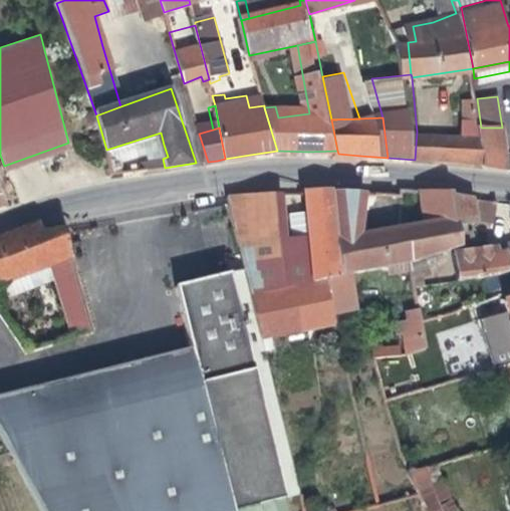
[(481,128),(482,133),(489,169),(509,170),(509,161),(509,154),(505,129),(502,128),(481,128)]
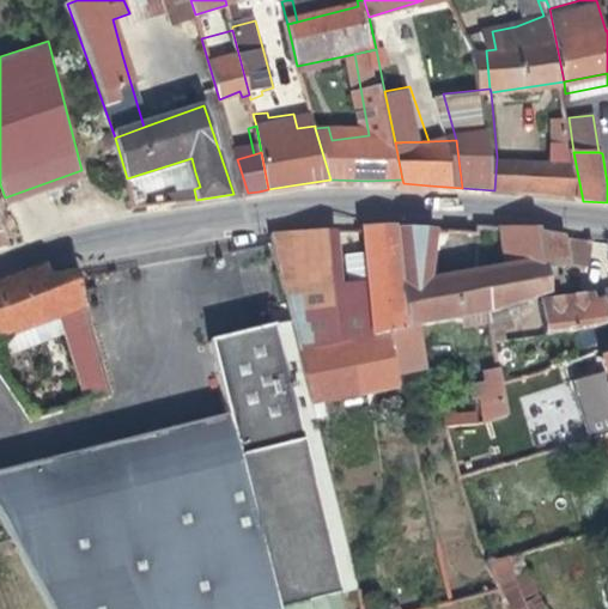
[(540,158),(497,157),(494,190),(528,193),(546,195),(540,158)]
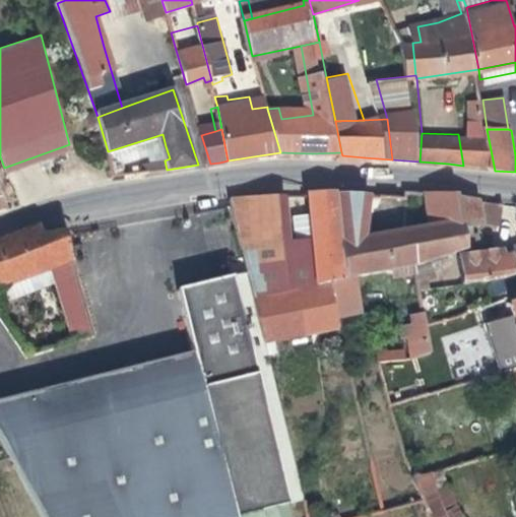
[(166,146),(163,134),(108,151),(112,165),(126,160),(150,151),(166,146)]
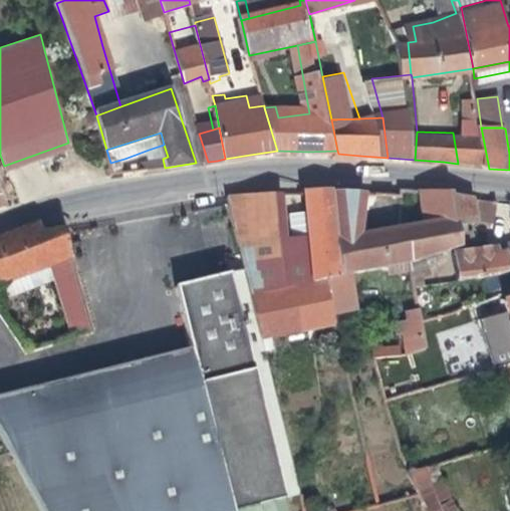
[(488,165),(482,133),(453,133),(458,164),(488,165)]
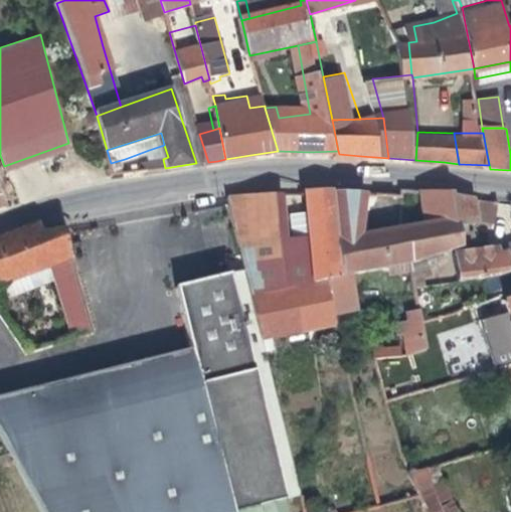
[(129,175),(125,159),(111,163),(115,177),(129,175)]
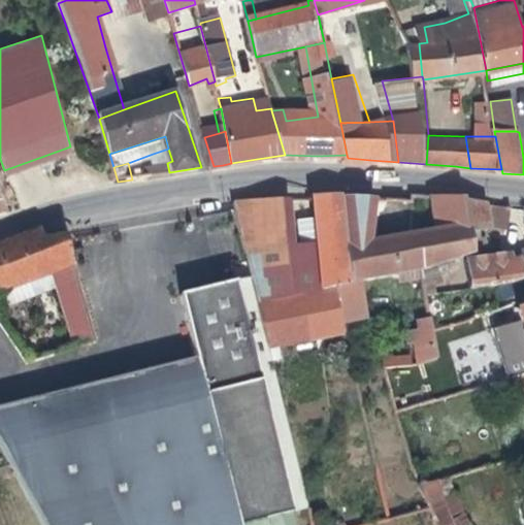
[(0,212),(9,210),(0,191),(0,212)]
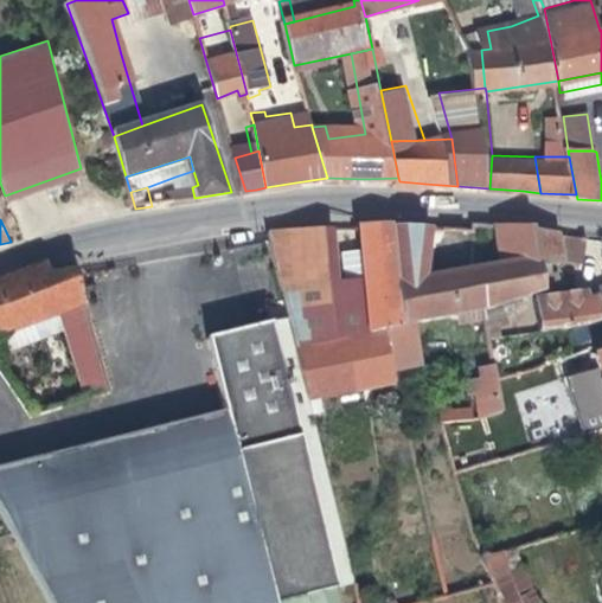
[(433,225),(396,224),(409,325),(386,332),(397,372),(422,366),(417,324),(474,306),(476,312),(481,312),(480,303),(543,283),(540,264),(536,226),(536,223),(500,219),(504,261),(437,273),(433,225)]
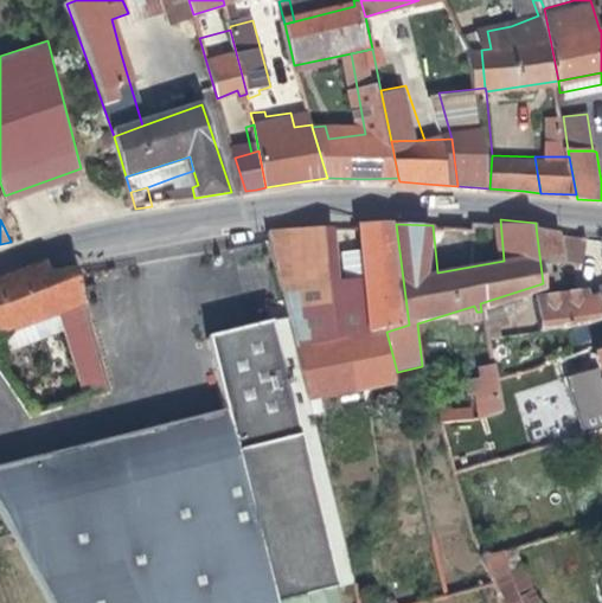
[(409,325),(396,224),(359,225),(362,247),(373,332),(352,335),(363,386),(398,379),(397,372),(386,332),(409,325)]
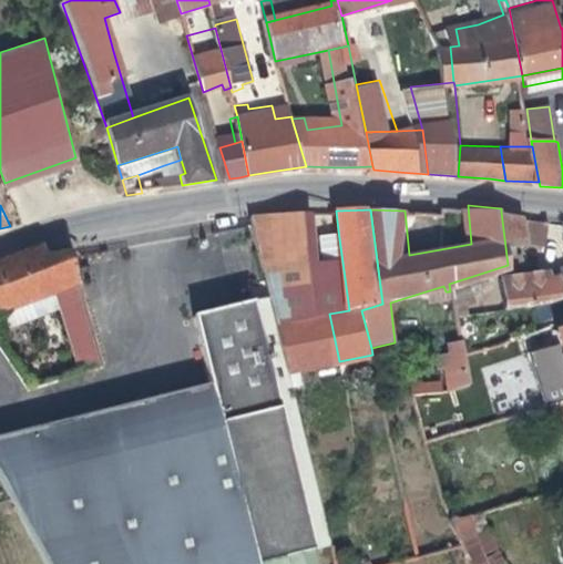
[(278,213),(252,214),(289,372),(339,361),(329,314),(349,310),(338,231),(315,234),(311,212),(278,213)]
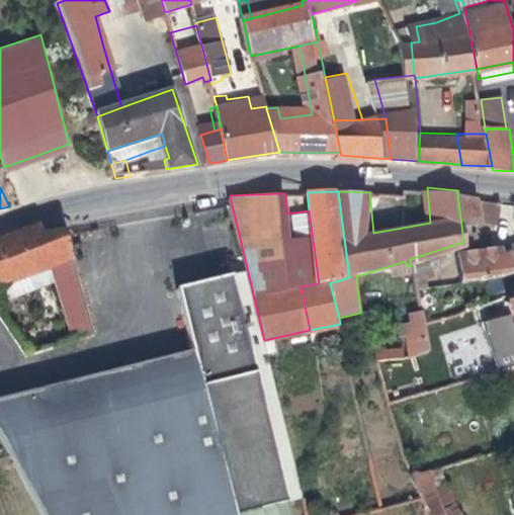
[(475,194),(457,193),(461,226),(468,225),(468,220),(482,219),(481,212),(476,212),(475,194)]
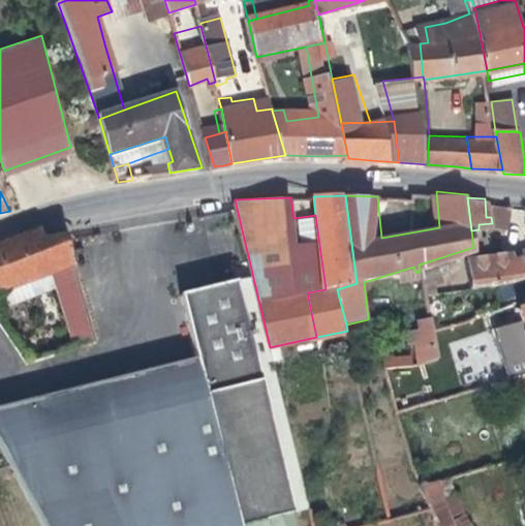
[(48,242),(44,235),(35,238),(25,242),(23,239),(0,246),(0,297),(54,277),(58,289),(75,344),(95,338),(67,237),(48,242)]
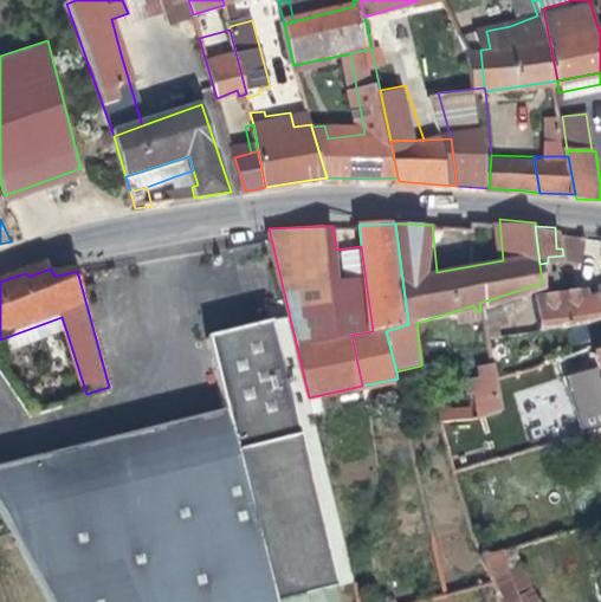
[(600,284),(582,290),(580,283),(530,295),(537,327),(579,322),(600,315),(600,284)]
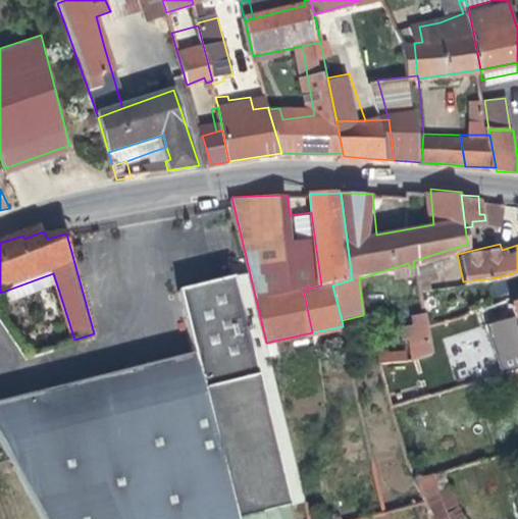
[(0,440),(30,492),(45,518),(292,518),(290,511),(301,508),(303,518),(308,518),(266,343),(249,270),(177,287),(192,351),(138,365),(44,390),(4,400),(0,400),(0,440)]
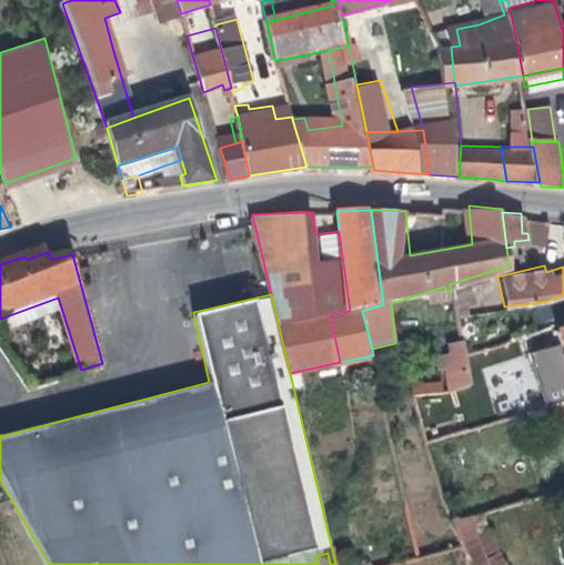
[(62,311),(58,298),(0,319),(0,321),(7,332),(62,311)]
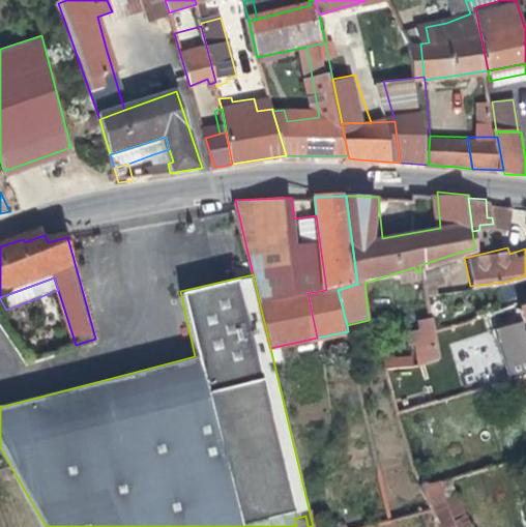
[(431,311),(422,281),(417,282),(425,312),(431,311)]
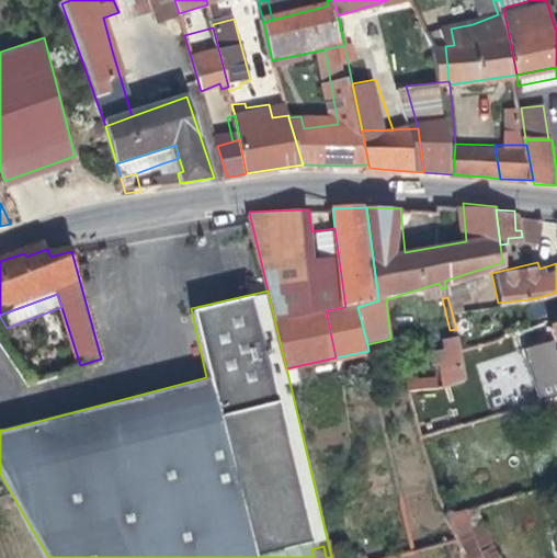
[(556,325),(547,329),(550,340),(544,343),(552,373),(556,371),(556,325)]
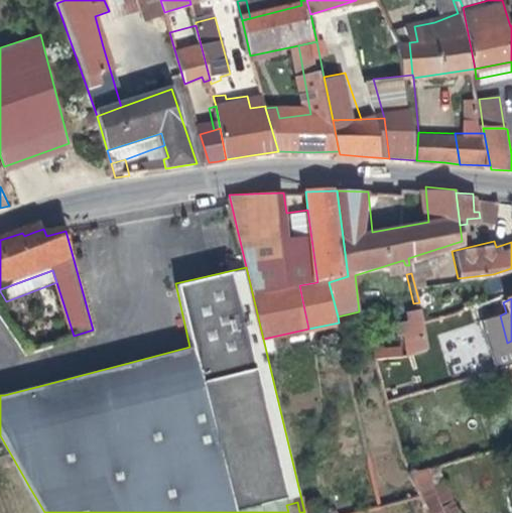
[(428,345),(420,308),(411,310),(413,319),(402,322),(409,351),(428,345)]
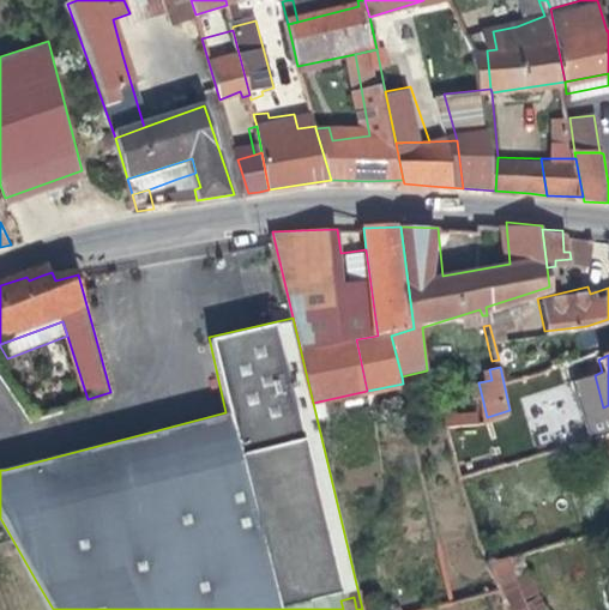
[(456,412),(454,406),(442,409),(446,424),(476,418),(474,409),(456,412)]
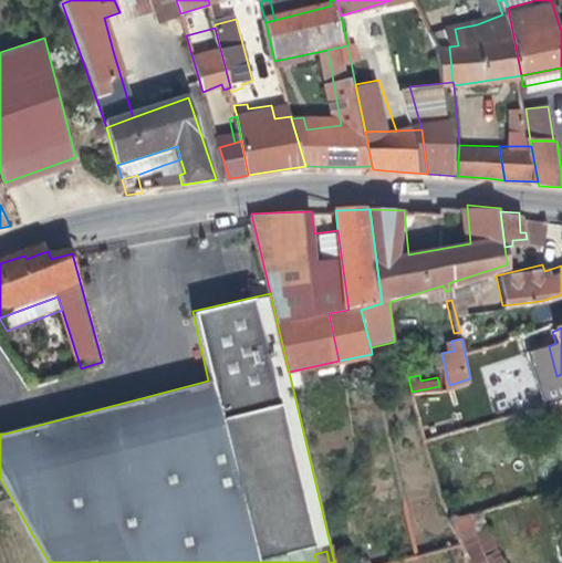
[(475,537),(469,518),(453,522),(460,541),(475,537)]
